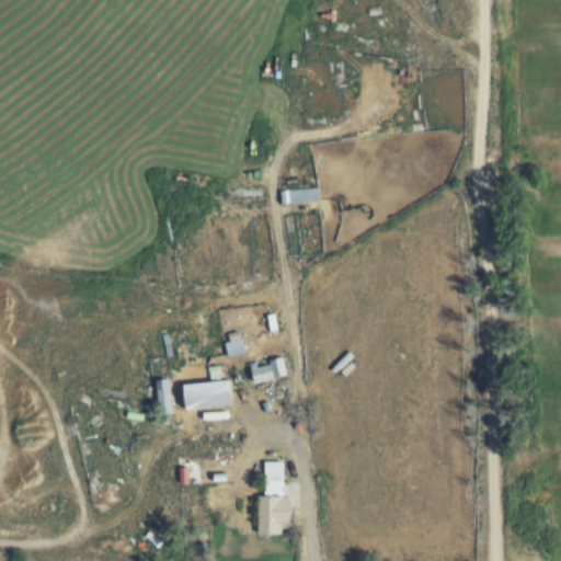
[(283,205),(319,205),(319,191),(283,191),(283,205)]
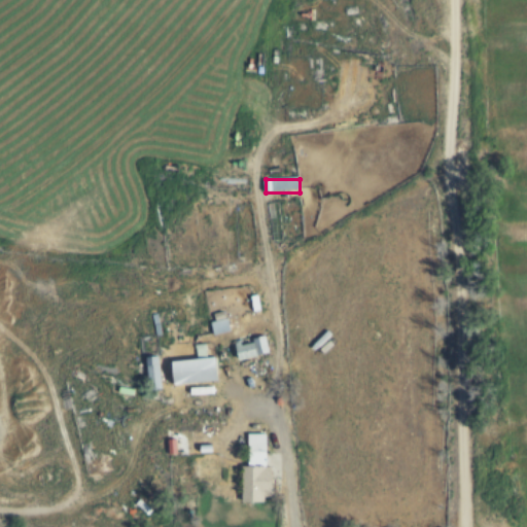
[(236,348),(240,363),(271,354),(266,340),(236,348)]
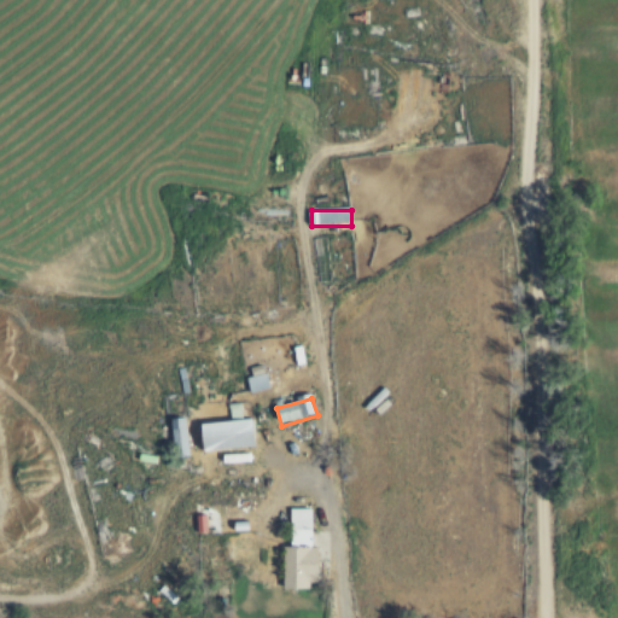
[(179,461),(193,458),(185,420),(170,423),(179,461)]
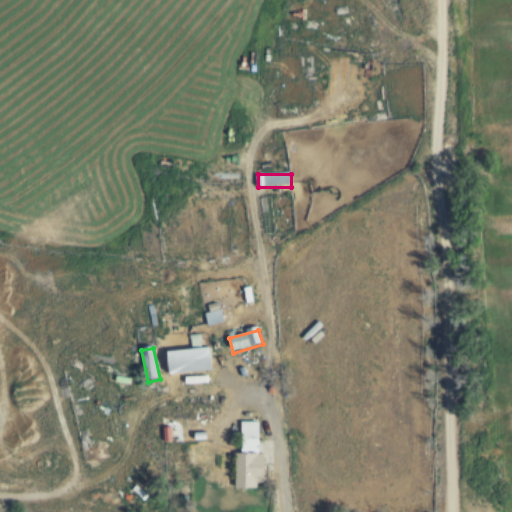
[(168,376),(213,373),(212,350),(166,352),(168,376)]
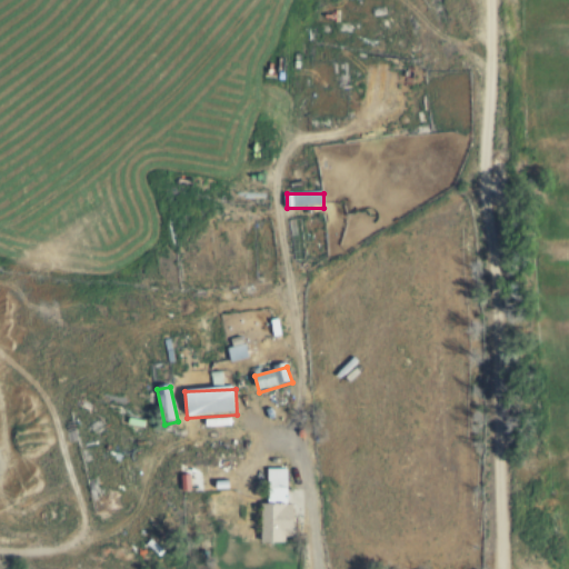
[(290,471),(267,470),(267,507),(261,507),(261,546),(290,546),(290,471)]
